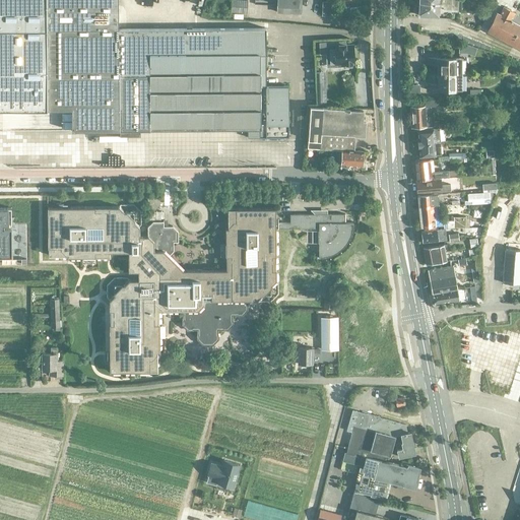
[(0,0),(0,109),(47,110),(46,0),(0,0)]
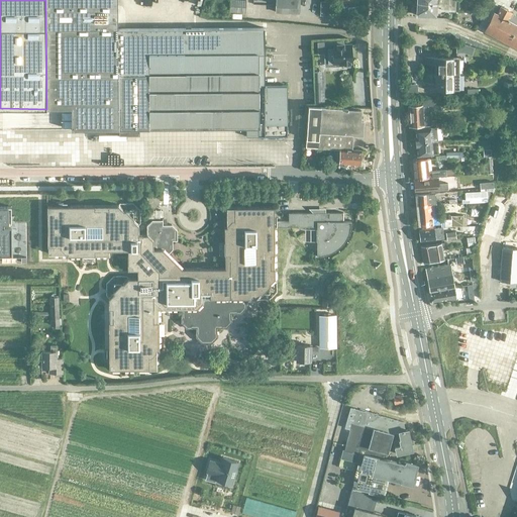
[(96,129),(246,128),(246,136),(287,136),(287,85),(265,86),(265,28),(118,28),(117,0),(45,0),(46,109),(71,109),(72,129),(96,129)]
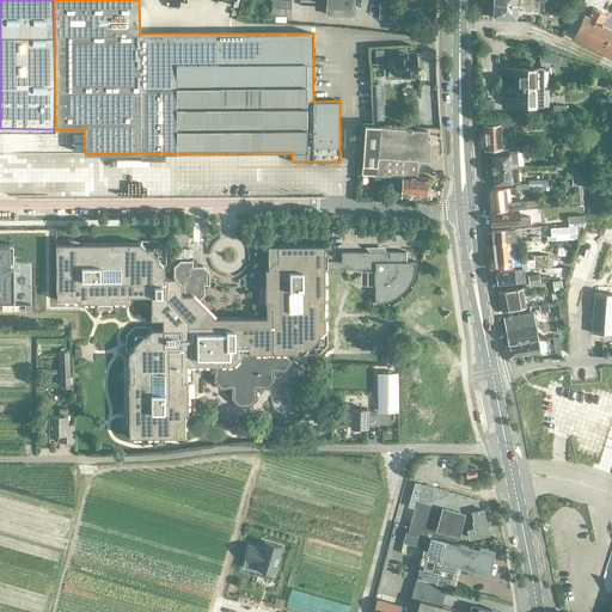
[(291,0),(274,0),(274,14),(291,16),(291,0)]
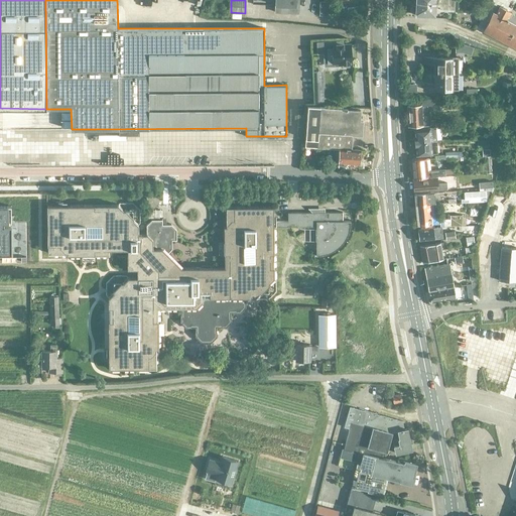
[(275,0),(275,12),(299,13),(299,0),(275,0)]
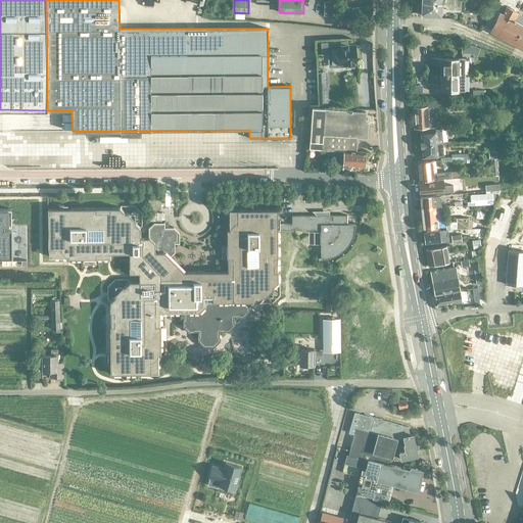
[(461,0),(454,0),(454,4),(421,2),(421,14),(441,16),(441,6),(445,7),(445,9),(461,10),(461,0)]
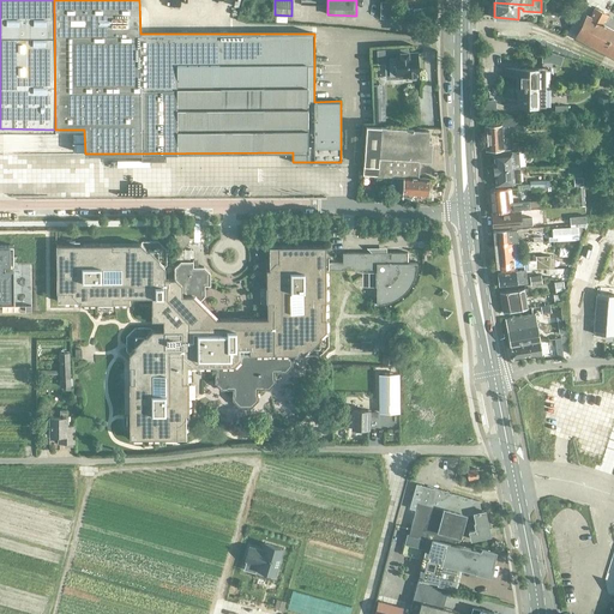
[(613,18),(608,16),(595,8),(590,17),(587,16),(576,37),(613,56),(613,18)]
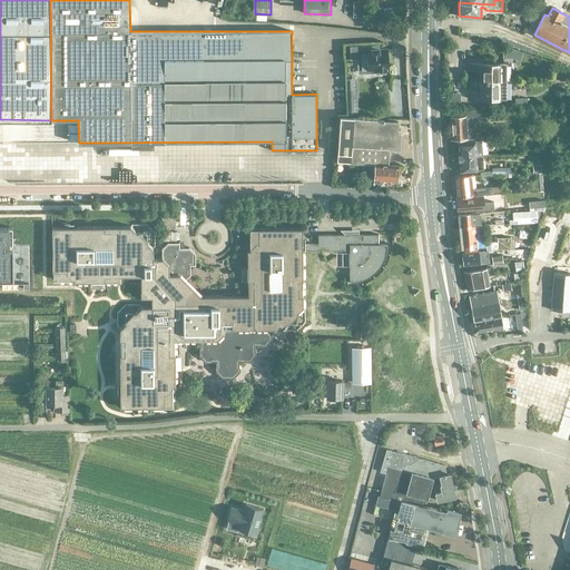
[(375,48),(375,46),(350,47),(350,59),(366,59),(366,69),(377,69),(377,70),(386,70),(386,69),(387,69),(386,49),(379,49),(379,48),(375,48)]
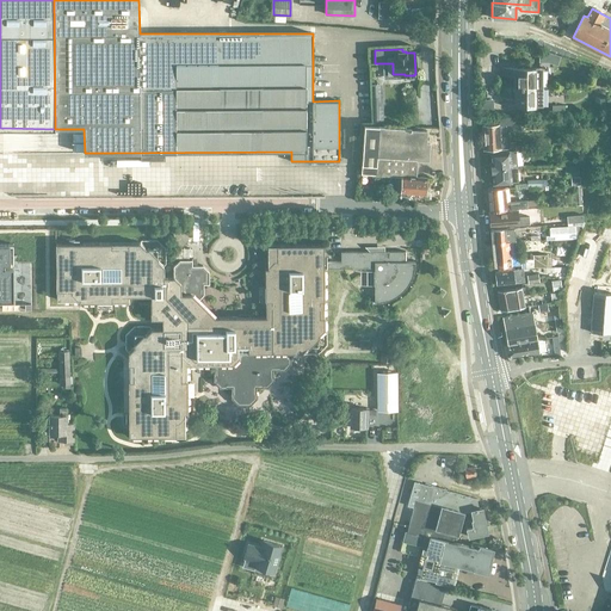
[(557,65),(561,56),(542,49),(538,57),(557,65)]
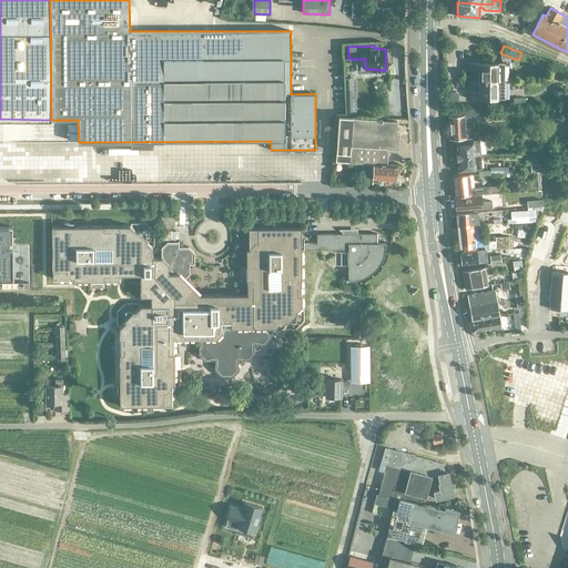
[(504,62),(495,62),(466,62),(466,70),(479,70),(479,80),(504,80),(504,62)]
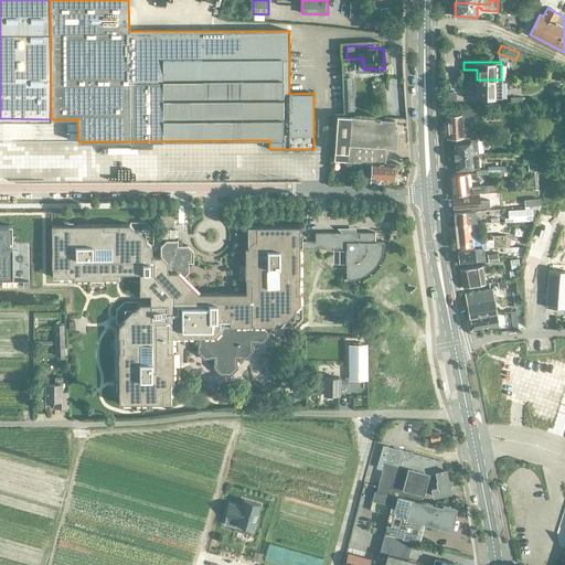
[(501,80),(477,80),(477,91),(464,91),(464,97),(501,97),(501,80)]
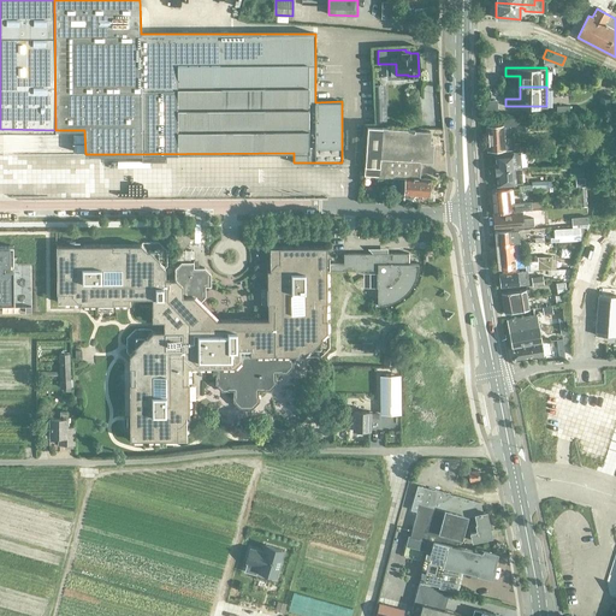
[(374,105),(374,123),(386,122),(386,104),(374,105)]
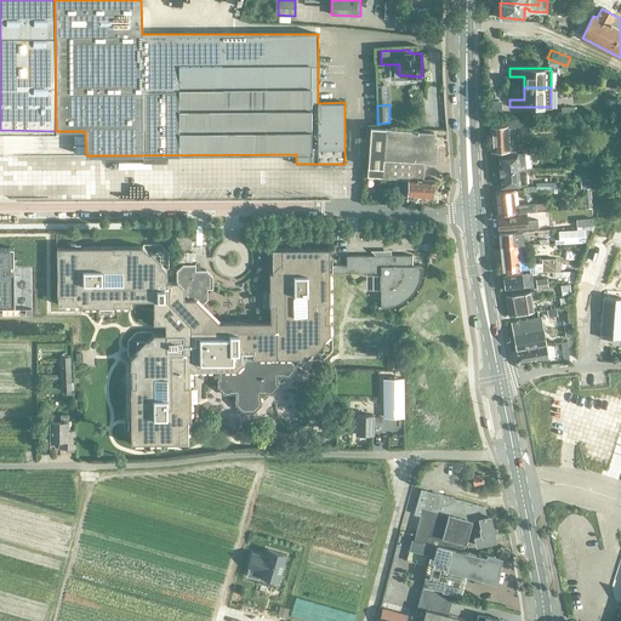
[(560,107),(562,117),(574,117),(574,107),(560,107)]
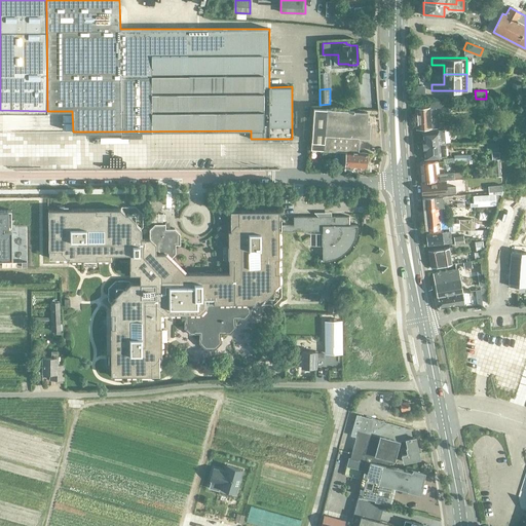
[(314,107),(313,116),(311,149),(339,151),(359,152),(360,136),(368,137),(369,122),(366,122),(367,112),(354,111),(354,110),(326,108),(314,107)]
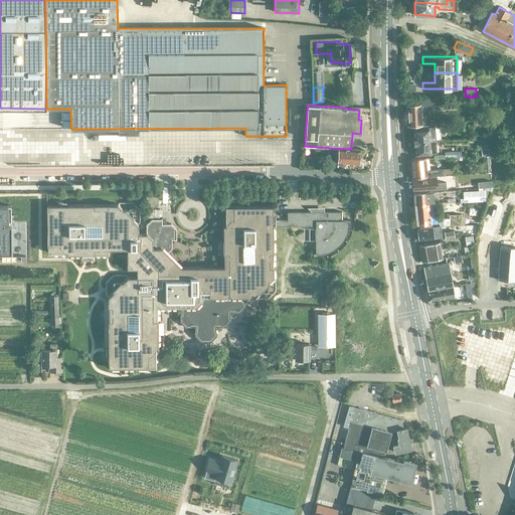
[(422,125),(430,125),(428,113),(421,114),(421,105),(407,106),(407,127),(422,125)]
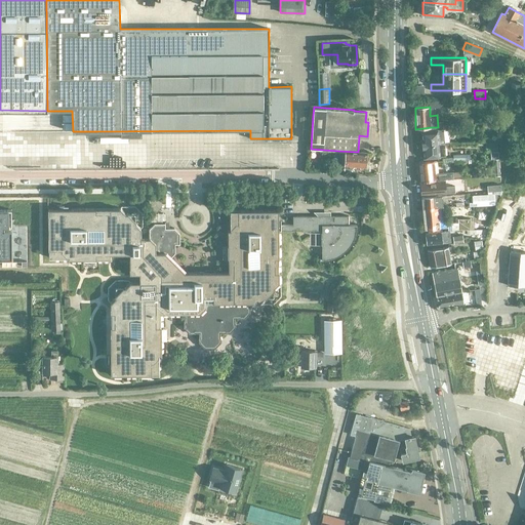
[(453,118),(443,118),(443,124),(445,124),(445,127),(448,126),(448,129),(454,129),(453,118)]
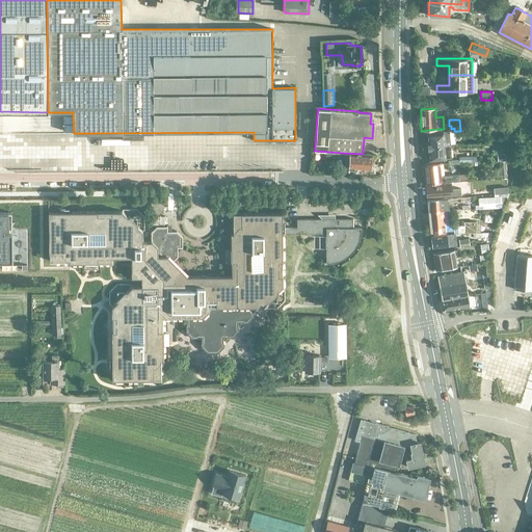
[(449,131),(444,132),(427,133),(428,143),(427,143),(427,148),(450,145),(449,139),(449,131)]
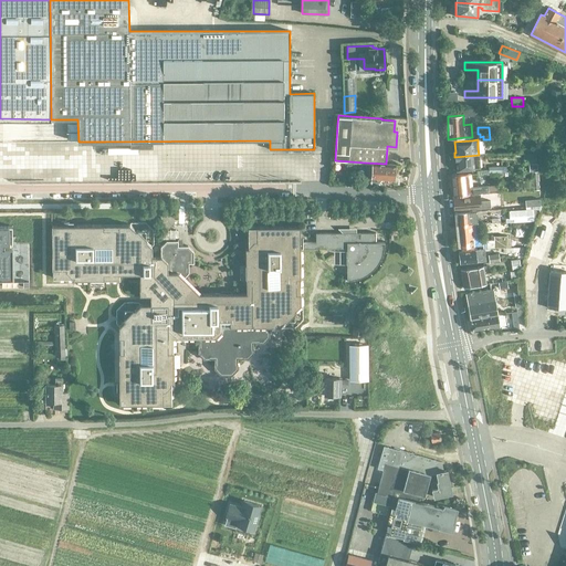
[(536,164),(535,155),(528,155),(528,154),(523,155),(523,163),(528,161),(528,164),(536,164)]
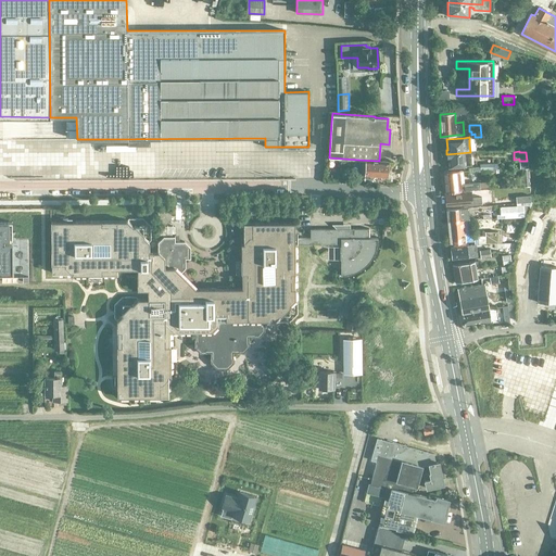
[(470,156),(470,152),(446,154),(447,159),(449,159),(449,167),(467,166),(466,158),(470,156)]
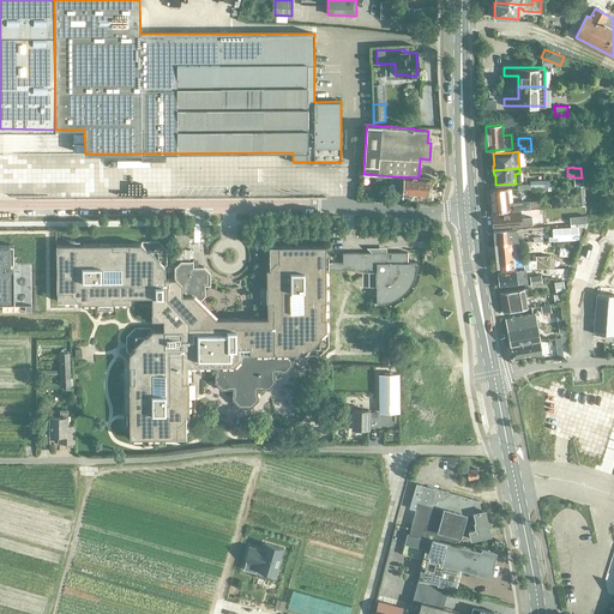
[(395,192),(402,193),(427,194),(428,188),(429,187),(429,181),(428,180),(428,179),(419,178),(396,176),(395,192)]
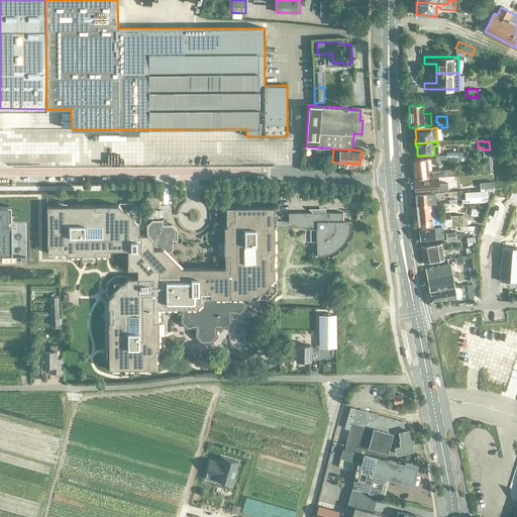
[(487,174),(494,173),(494,164),(493,164),(492,157),(486,157),(487,174)]
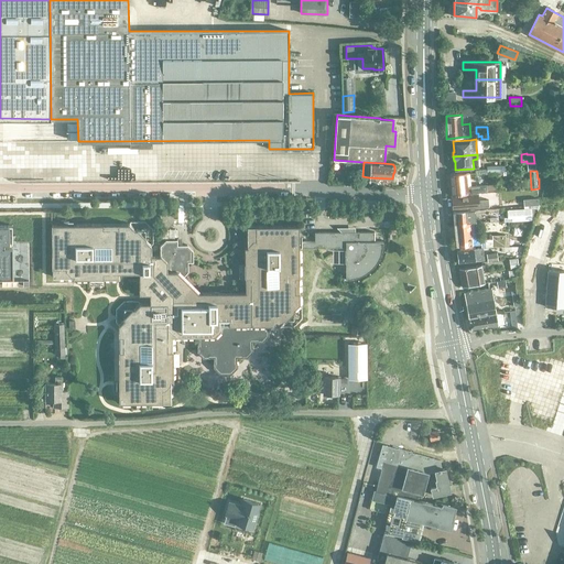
[(467,185),(466,173),(449,174),(451,196),(468,194),(487,192),(495,192),(495,184),(486,185),(486,184),(467,185)]
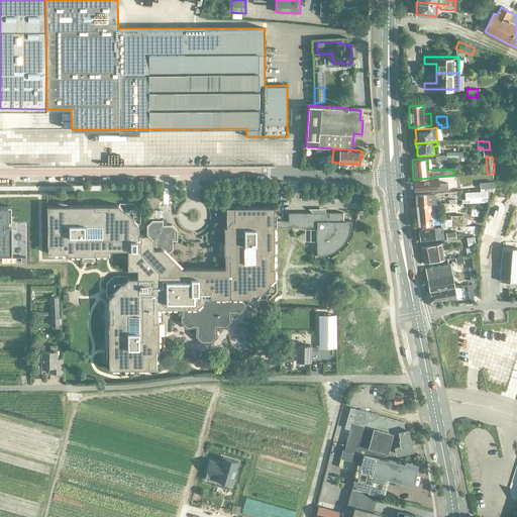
[(414,181),(415,193),(448,190),(447,183),(438,184),(437,178),(414,181)]
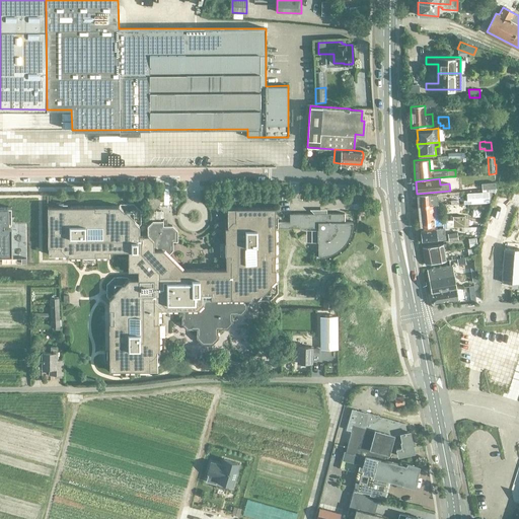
[(155,196),(151,192),(147,196),(147,205),(151,208),(155,204),(159,204),(159,196),(155,196)]
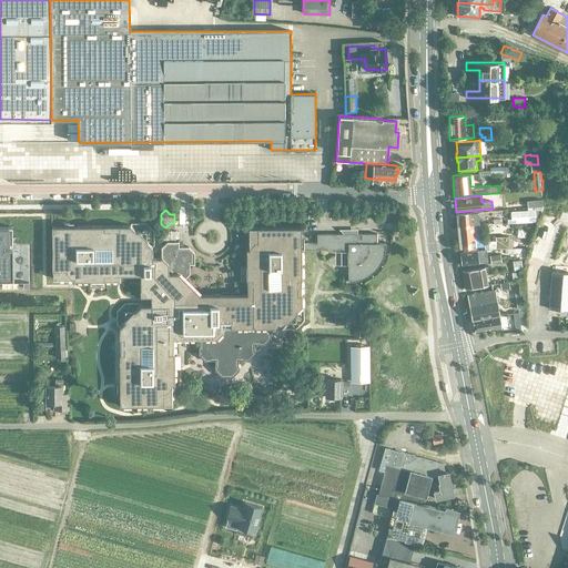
[(479,224),(479,223),(478,212),(456,214),(457,225),(479,224)]
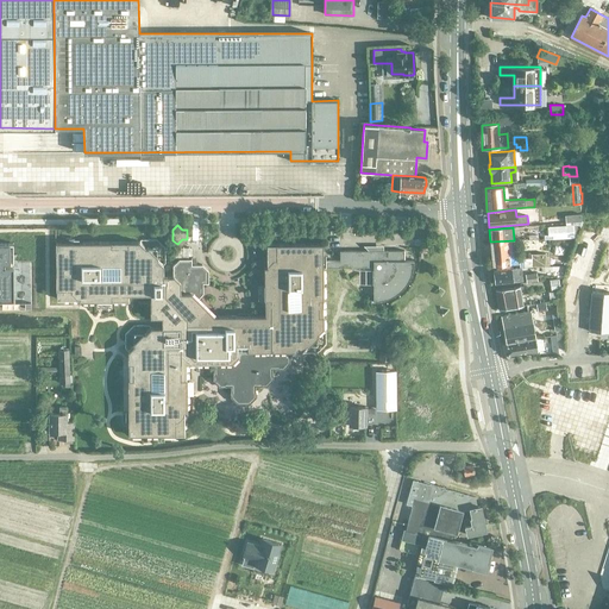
[(576,237),(576,228),(554,228),(554,238),(576,237)]
